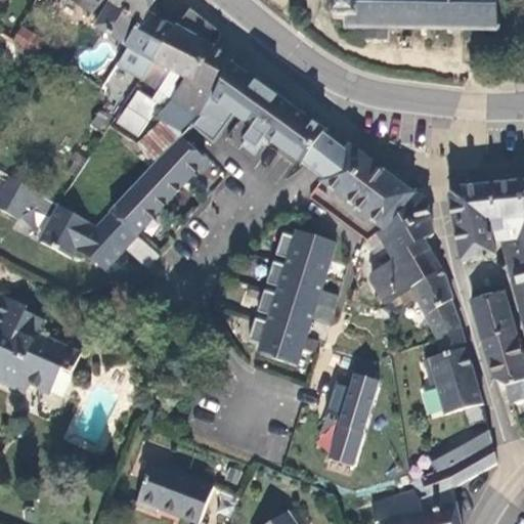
[(73,0),(100,19),(95,27),(128,47),(148,14),(157,0),(73,0)]
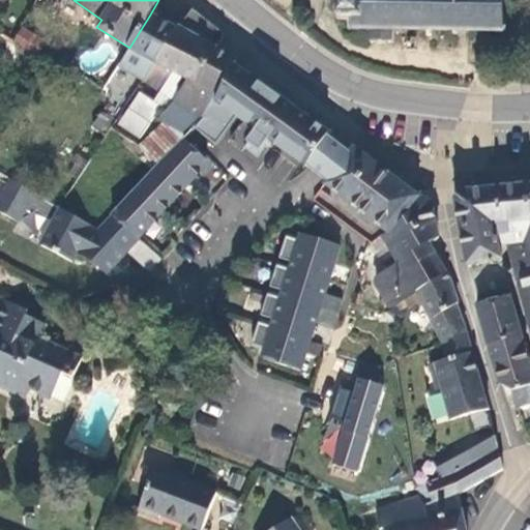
[(335,0),(335,21),(336,21),(348,21),(348,29),(371,29),(371,42),(391,43),(392,30),(427,30),(427,36),(432,35),(432,30),(452,30),(452,34),(457,33),(457,31),(496,31),(496,34),(501,35),(501,31),(507,31),(506,27),(503,27),(502,0),(335,0)]
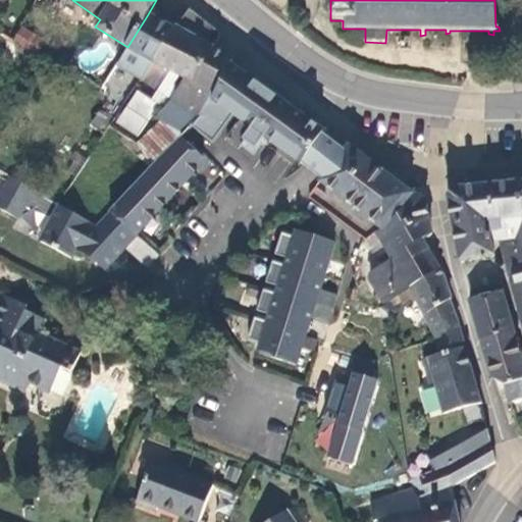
[(219,38),(219,34),(190,9),(176,27),(175,27),(174,29),(143,80),(142,82),(158,92),(170,70),(186,79),(172,100),(167,97),(156,115),(162,121),(139,146),(156,163),(180,136),(198,118),(211,99),(213,101),(231,63),(235,59),(213,48),(219,38)]
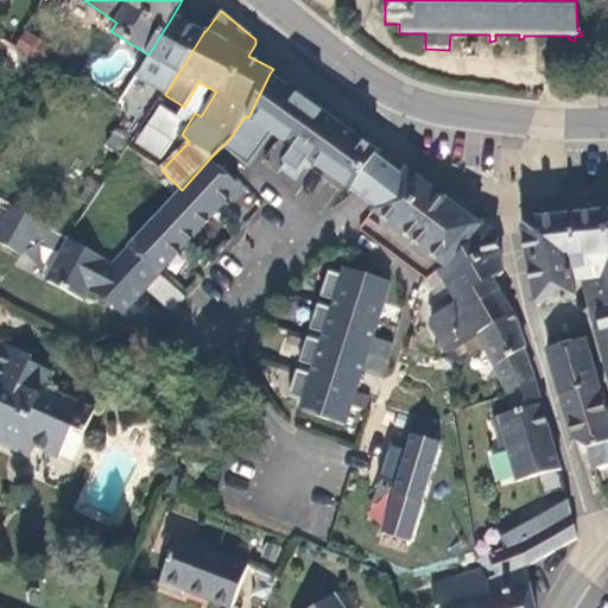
[(203,33),(172,17),(149,55),(138,75),(166,93),(203,33)]
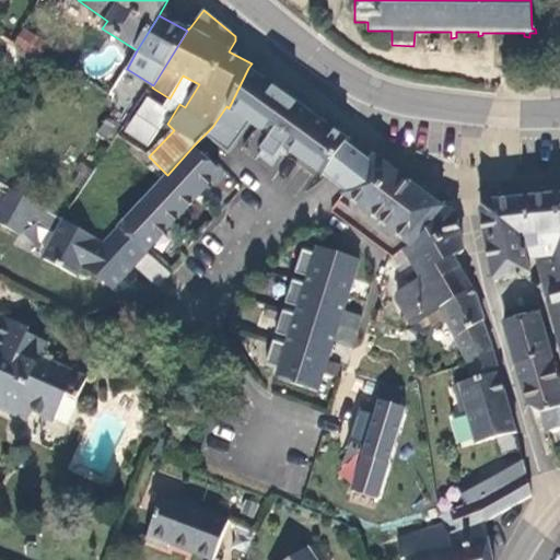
[(23,26),(13,43),(34,56),(44,39),(23,26)]
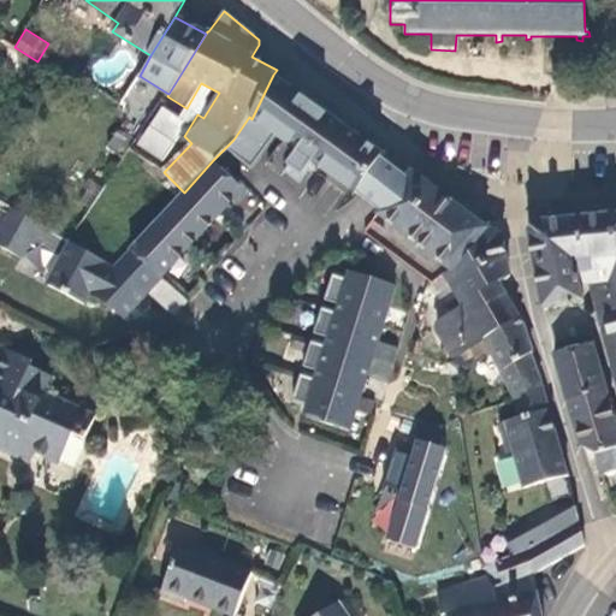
[(41,64),(21,51),(11,67),(30,81),(41,64)]
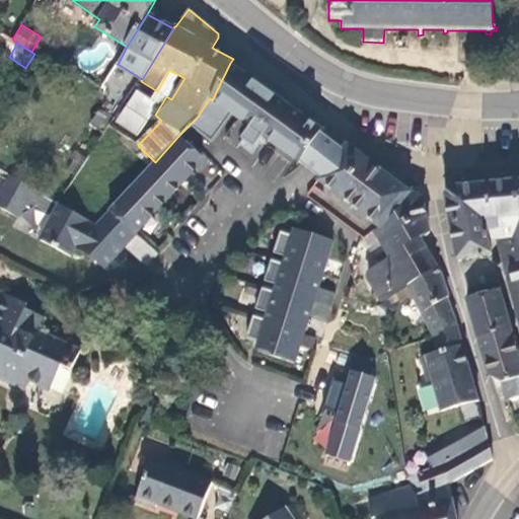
[(323,131),(230,63),(212,100),(223,107),(228,110),(252,128),(243,141),(256,150),(266,138),(301,162),(323,131)]
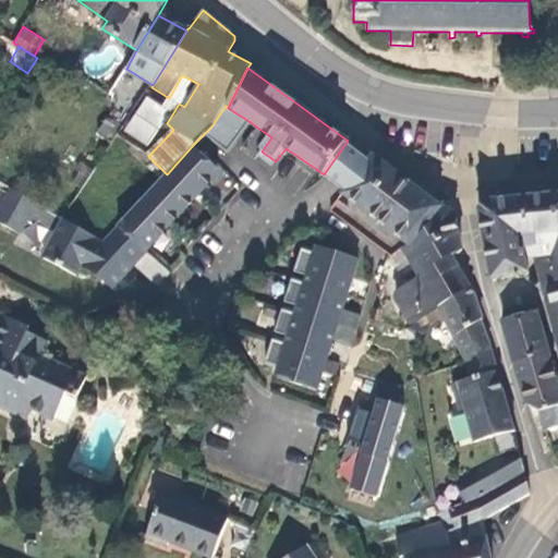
[(170,112),(147,97),(124,133),(147,148),(170,112)]
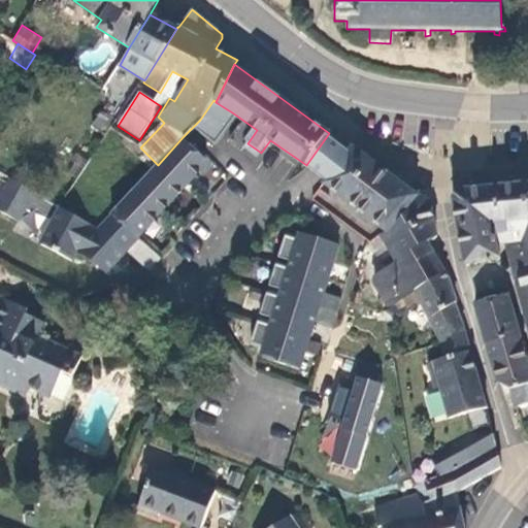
[(216,102),(213,100),(200,120),(183,137),(203,157),(232,112),(227,109),(216,102)]
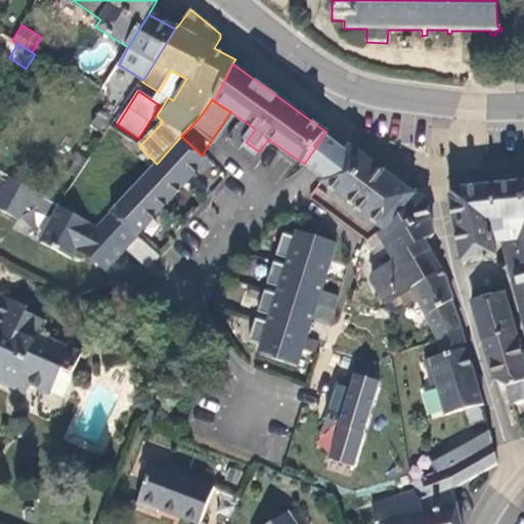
[(326,132),(304,164),(310,169),(316,173),(340,138),(332,135),(326,132)]
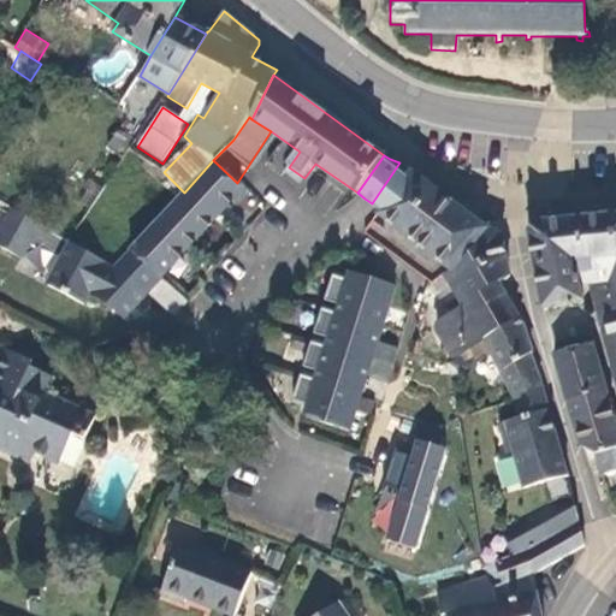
[(237,183),(213,160),(184,193),(116,267),(147,295),(241,191),(241,185),(237,183)]
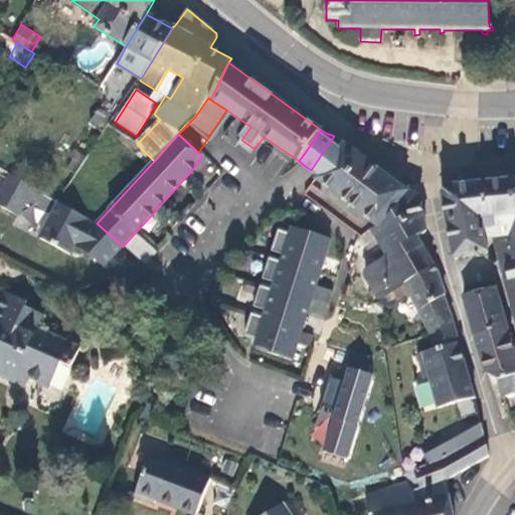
[(409,191),(334,136),(311,170),(309,172),(310,175),(321,183),(315,192),(315,193),(331,205),(332,205),(338,197),(376,225),(409,191)]
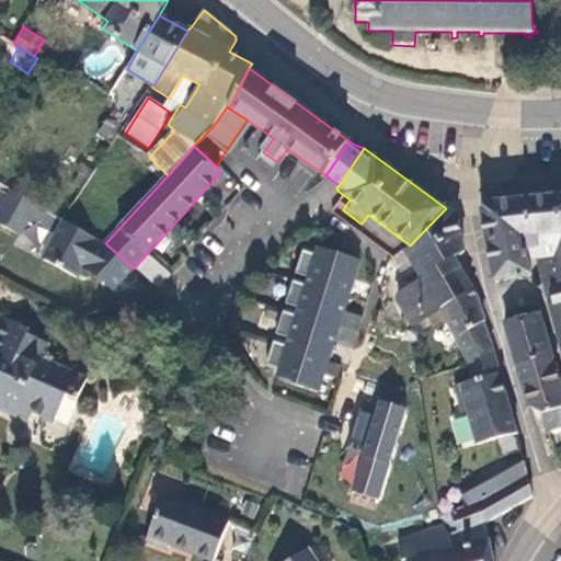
[(36,207),(13,192),(0,216),(0,222),(21,235),(30,220),(36,207)]
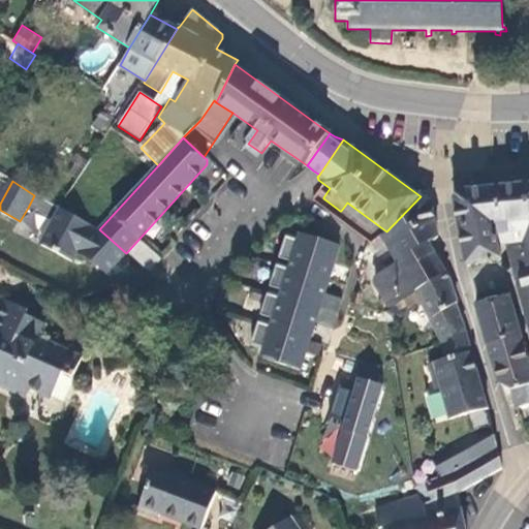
[(524,184),(460,191),(455,199),(466,266),(501,258),(498,245),(504,244),(516,243),(515,237),(528,232),(528,203),(524,185),(524,184)]
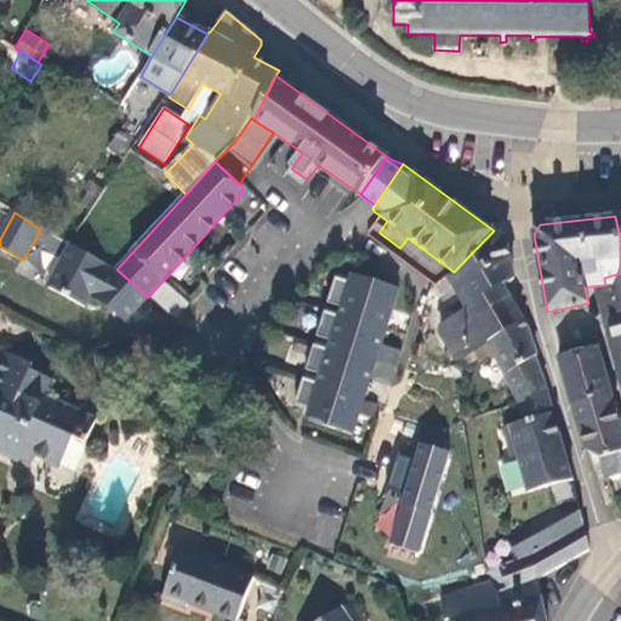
[(46,233),(40,229),(33,244),(35,243),(66,258),(72,246),(46,233)]
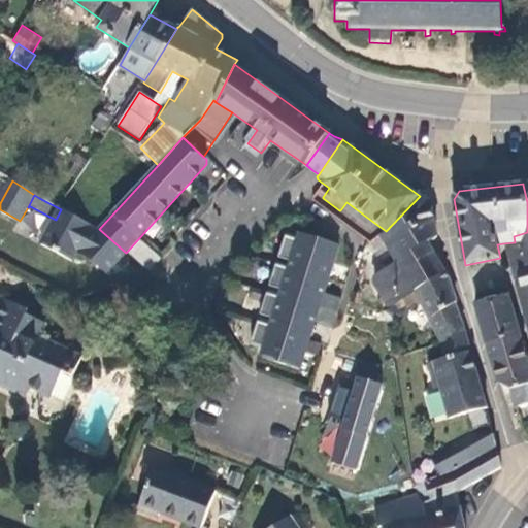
[(437,237),(430,201),(420,196),(386,231),(382,235),(399,263),(376,277),(375,283),(390,305),(415,292),(446,272),(428,243),(437,237)]
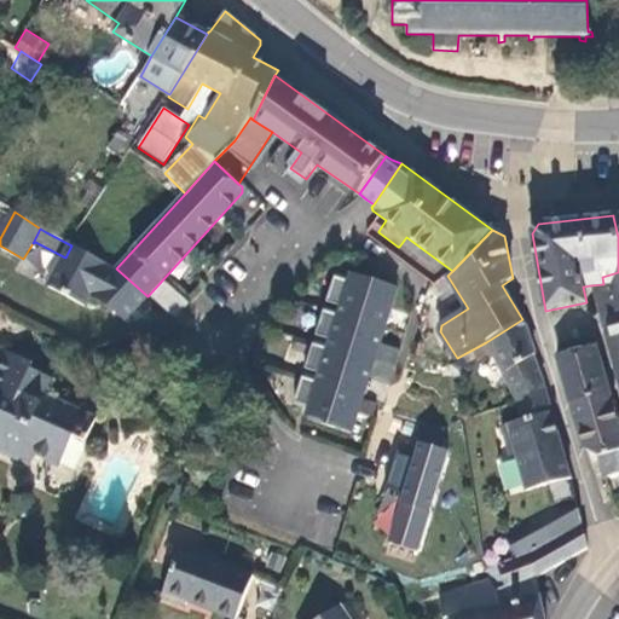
[(148,296),(116,268),(79,250),(71,246),(65,258),(50,288),(85,306),(91,295),(113,311),(123,299),(134,310),(148,296)]
